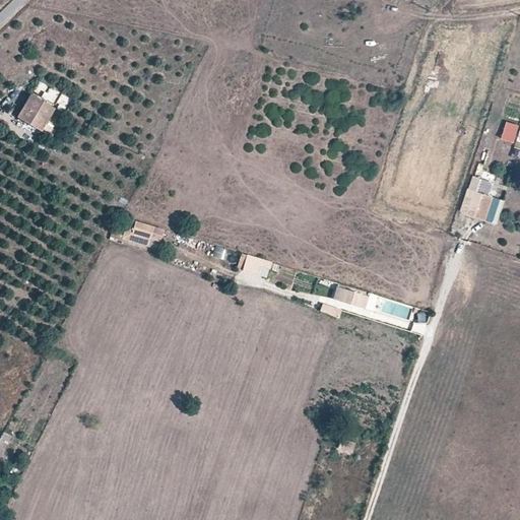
[(55,107),(31,94),(19,117),(43,130),(55,107)]
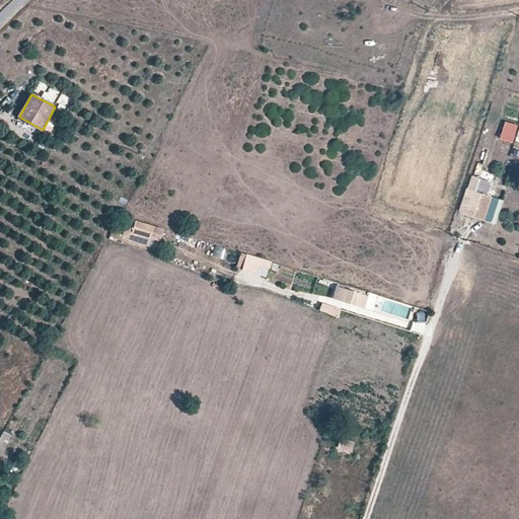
[(502,139),(513,142),(518,127),(507,124),(502,139)]
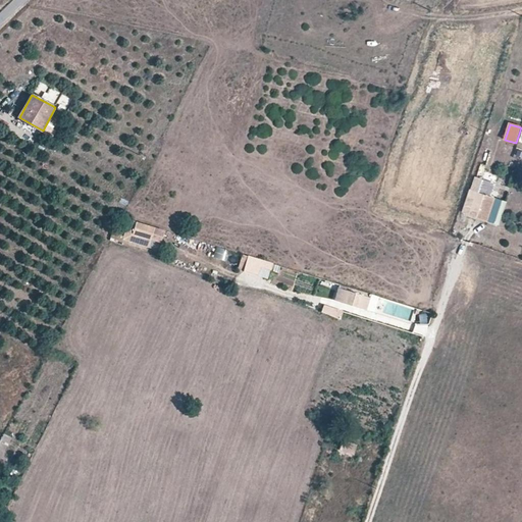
[(475,177),(470,191),(491,198),(496,185),(475,177)]
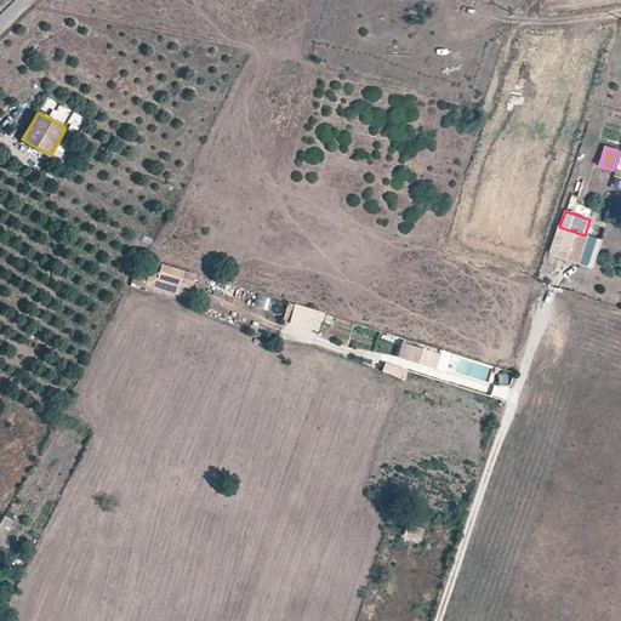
[(585,235),(559,227),(551,254),(580,265),(590,237),(585,235)]
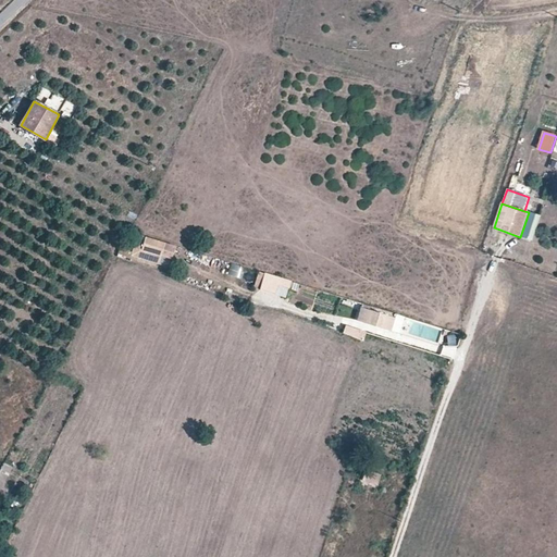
[(541,217),(529,212),(520,237),(533,242),(541,217)]
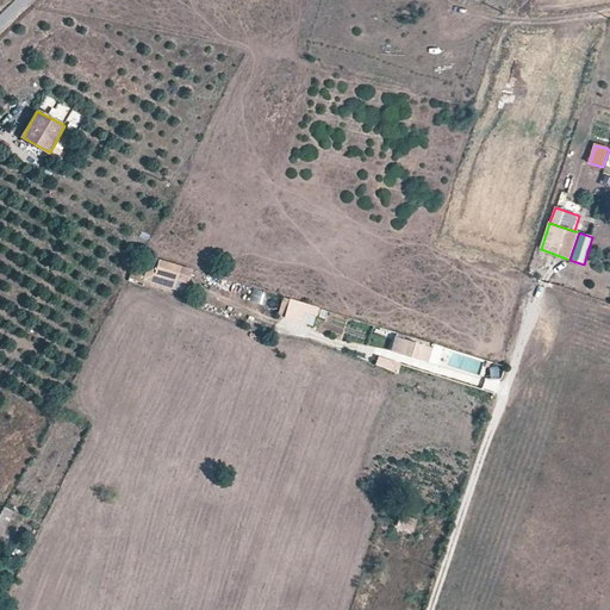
[(180,265),(151,255),(144,279),(172,288),(180,265)]
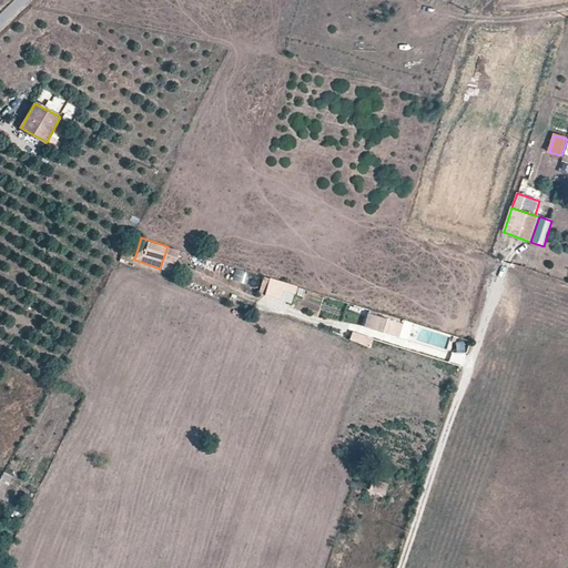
[(270,277),(264,276),(259,293),(264,295),(270,277)]
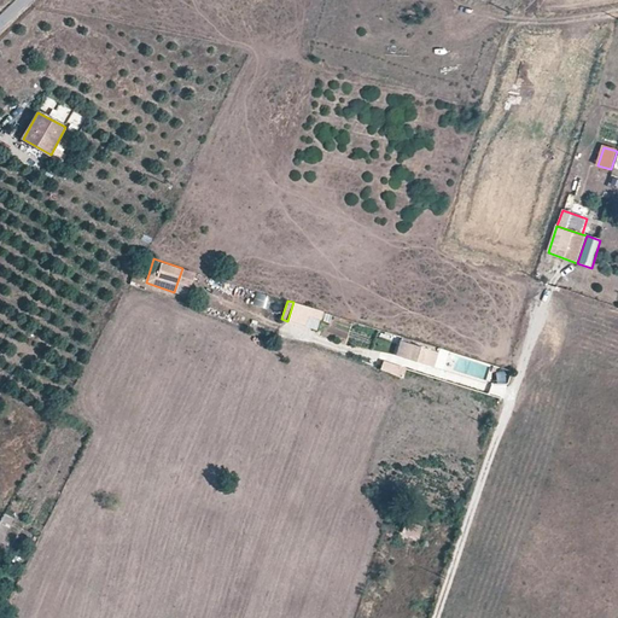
[(432,356),(435,349),(413,342),(408,356),(414,359),(415,357),(430,362),(432,356)]
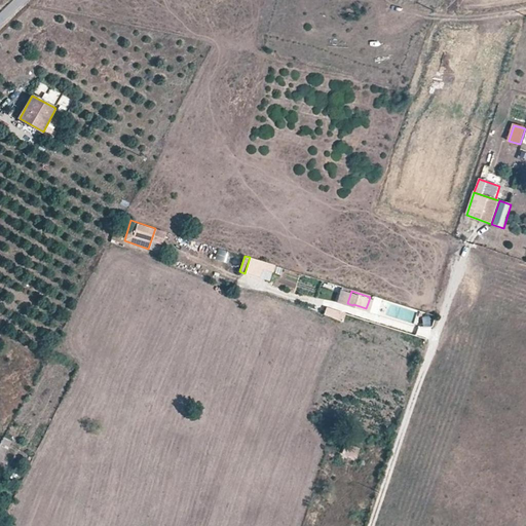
[(379,299),(370,297),(368,303),(377,306),(379,299)]
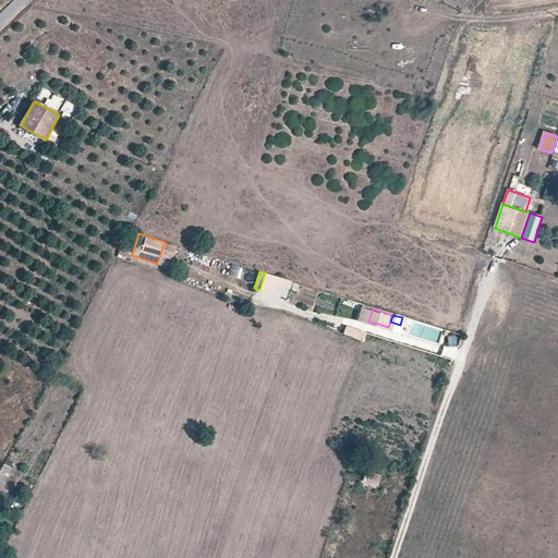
[(355,329),(352,337),(362,341),(365,332),(355,329)]
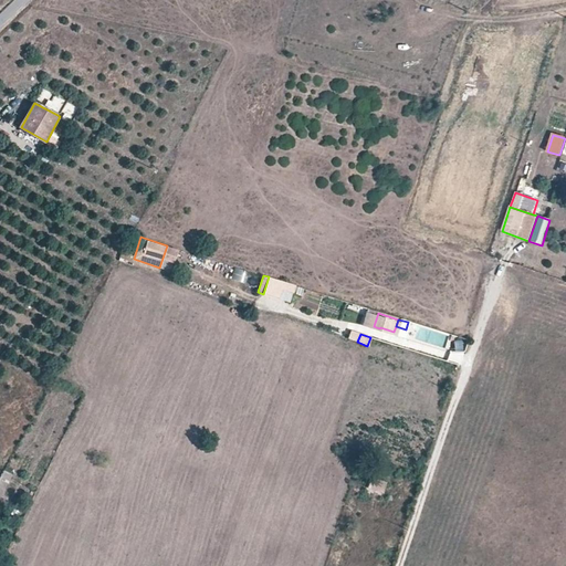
[(0,495),(11,474),(4,471),(0,479),(0,495)]
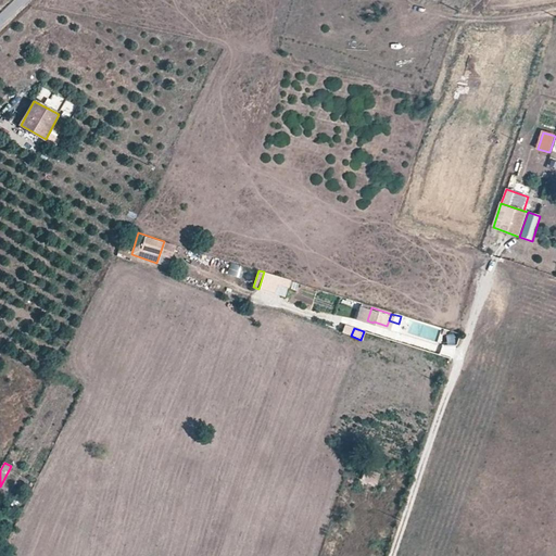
[(364,468),(361,479),(375,484),(379,474),(364,468)]
